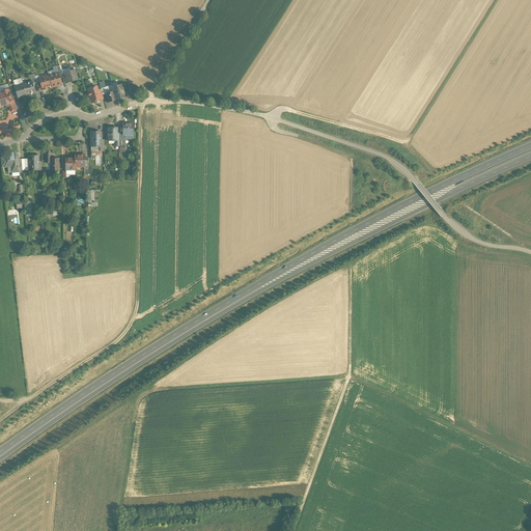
[(75,71),(65,73),(68,83),(78,80),(75,71)]
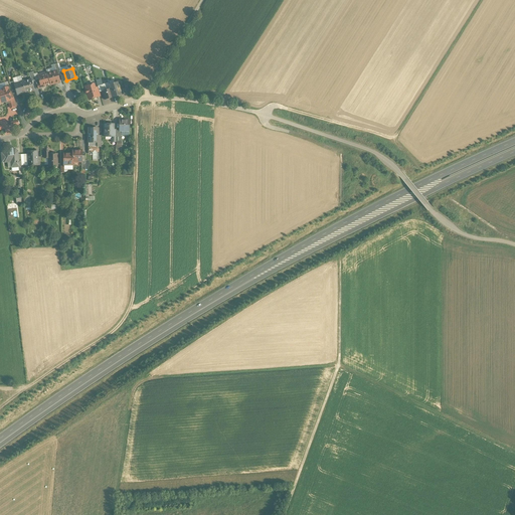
[(56,71),(47,74),(49,83),(50,84),(59,82),(57,74),(56,71)]
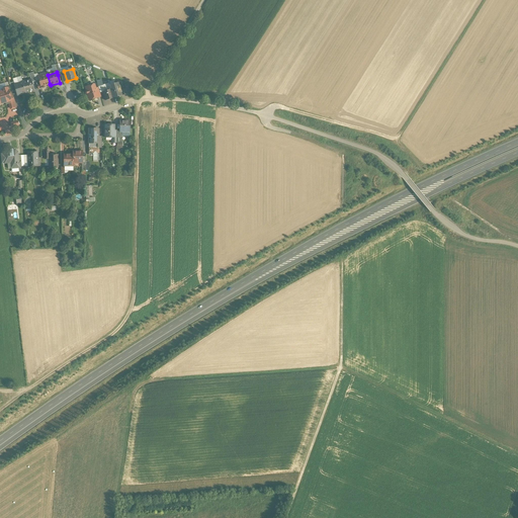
[(48,75),(37,78),(38,80),(40,87),(41,87),(50,84),(48,75)]
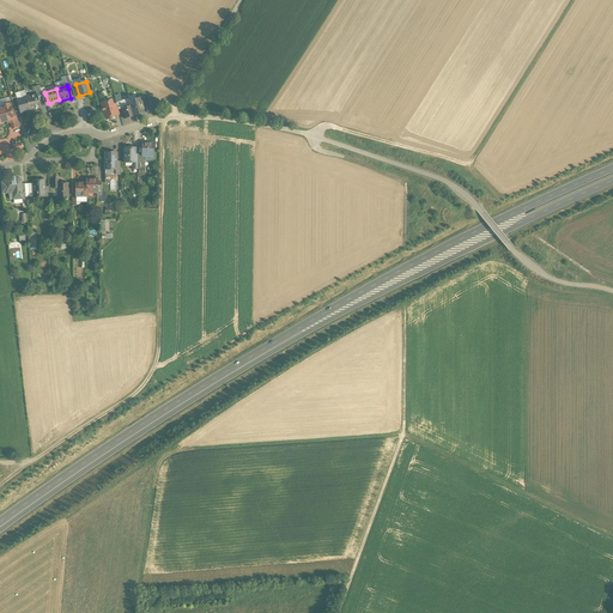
[(37,95),(28,98),(30,109),(35,108),(35,109),(38,108),(38,107),(41,107),(38,98),(37,95)]
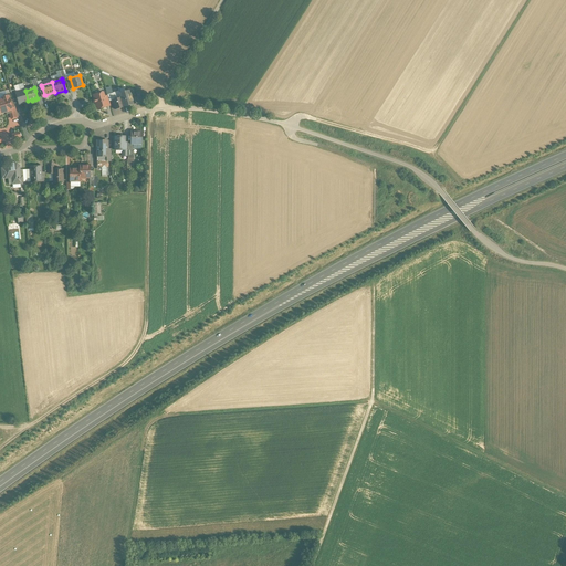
[(17,93),(18,100),(20,104),(28,102),(28,101),(25,91),(17,93)]
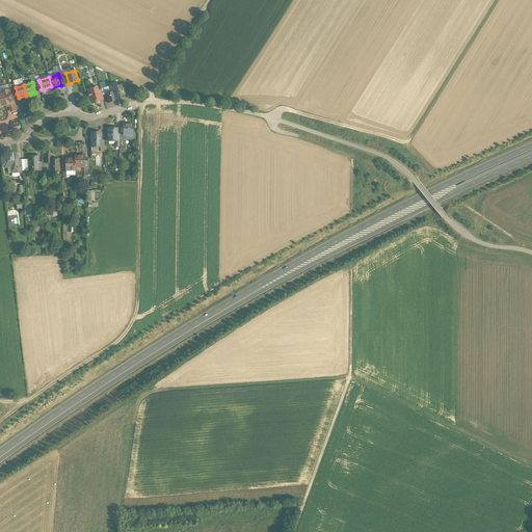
[(121,85),(113,87),(112,86),(114,92),(116,101),(125,99),(124,96),(125,96),(123,88),(122,88),(121,85)]
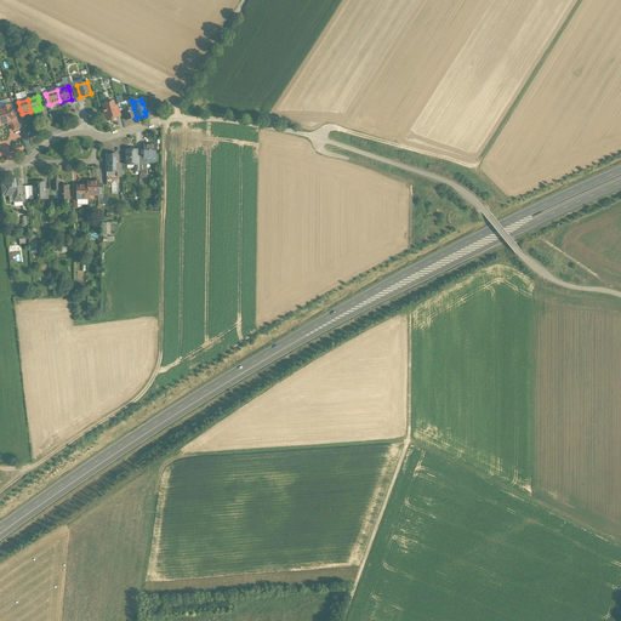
[(131,101),(121,103),(124,110),(134,108),(131,101)]
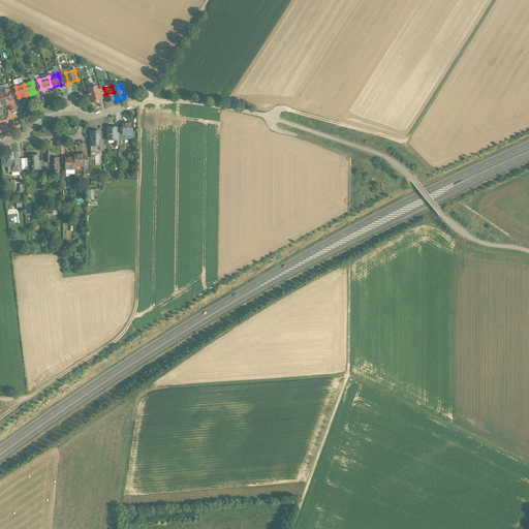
[(96,87),(92,88),(93,89),(88,91),(89,92),(88,92),(87,94),(88,96),(89,97),(90,97),(91,101),(98,99),(99,100),(103,99),(102,95),(100,90),(97,91),(96,87)]
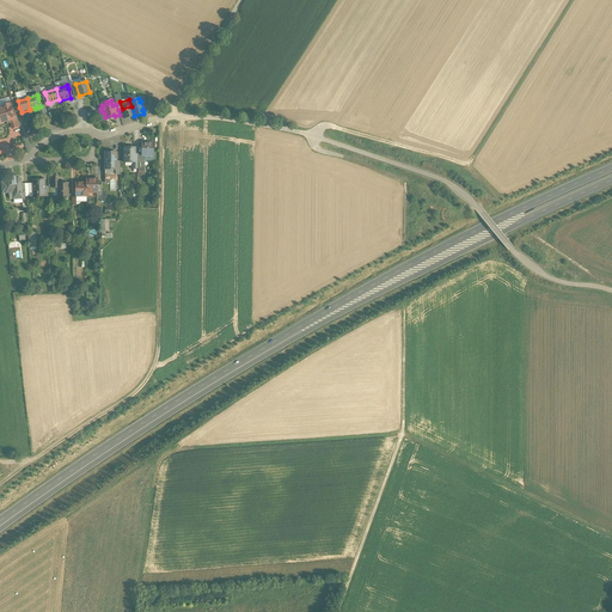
[(2,108),(0,109),(0,122),(0,123),(10,121),(13,120),(13,117),(10,104),(6,103),(4,104),(2,106),(2,108)]
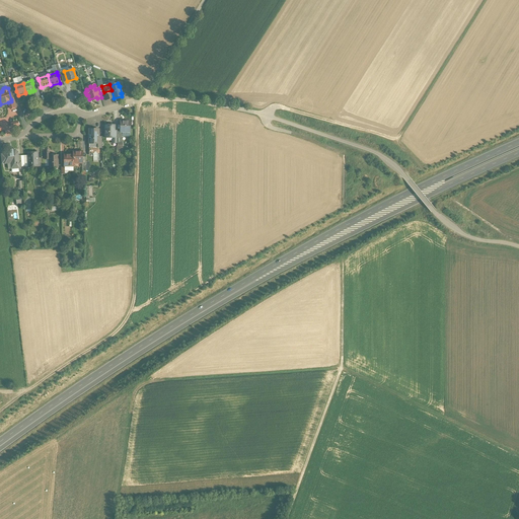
[(112,90),(103,92),(105,101),(114,98),(112,90)]
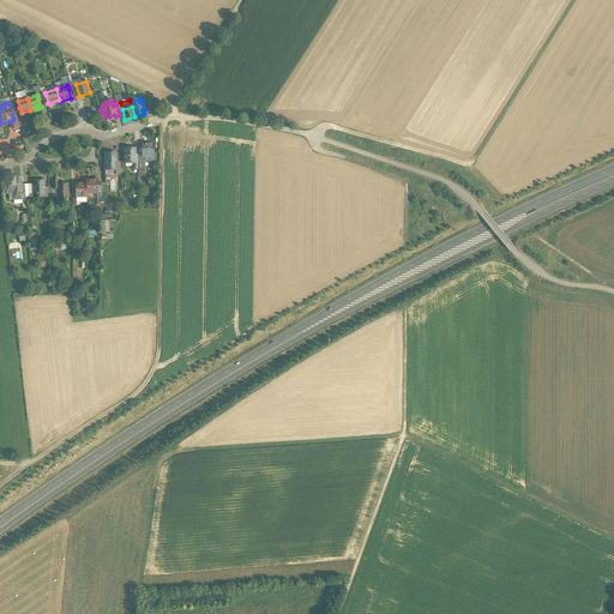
[(17,116),(13,118),(13,120),(10,121),(11,121),(13,130),(19,127),(17,116)]
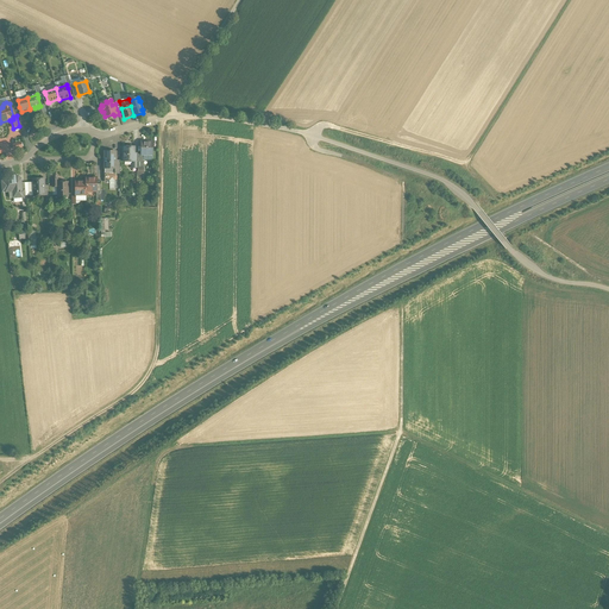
[(152,143),(142,142),(142,155),(142,156),(143,156),(152,156),(152,143)]
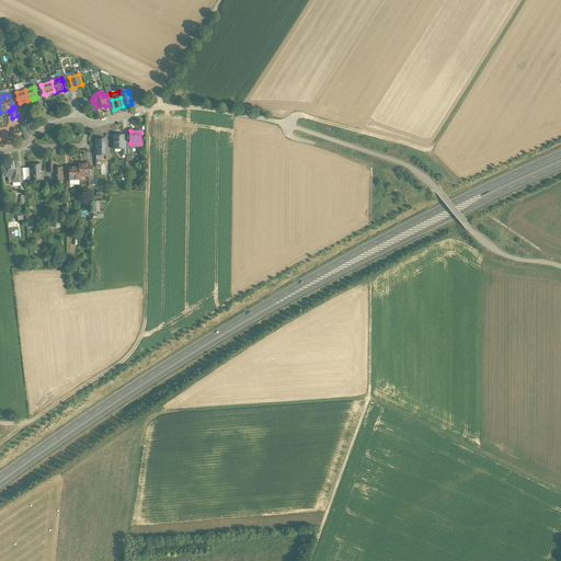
[(124,136),(114,136),(114,149),(122,149),(124,149),(124,142),(124,136)]
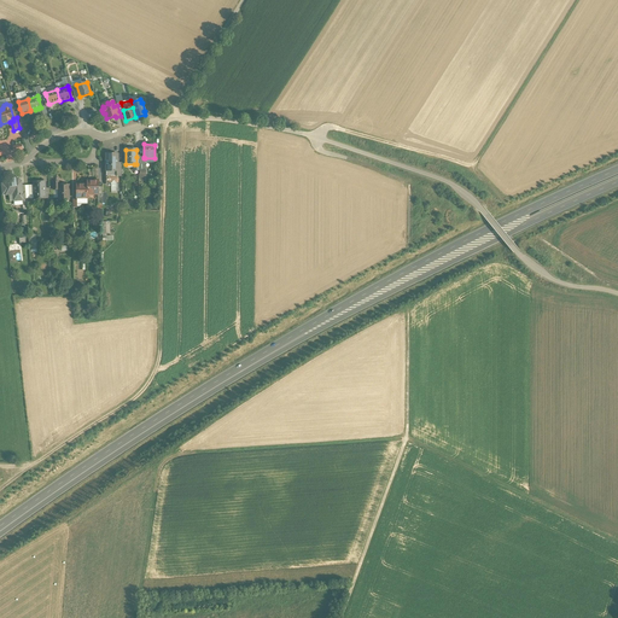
[(117,155),(106,155),(106,170),(117,172),(117,164),(117,155)]
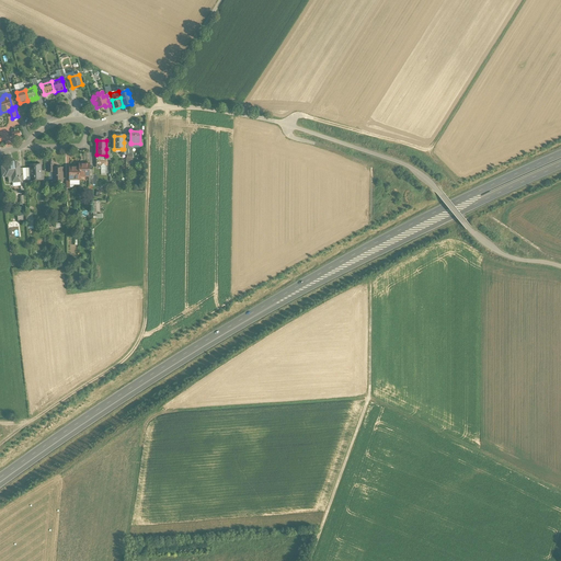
[(16,163),(14,163),(13,163),(11,164),(10,163),(7,164),(4,165),(4,168),(6,176),(10,176),(11,174),(13,174),(14,176),(12,179),(13,183),(21,182),(20,175),(19,165),(16,163)]
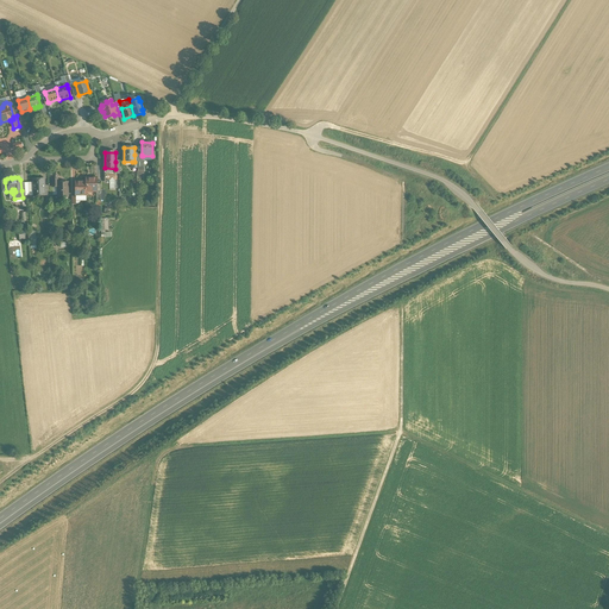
[(96,177),(86,177),(86,181),(86,192),(96,192),(96,177)]
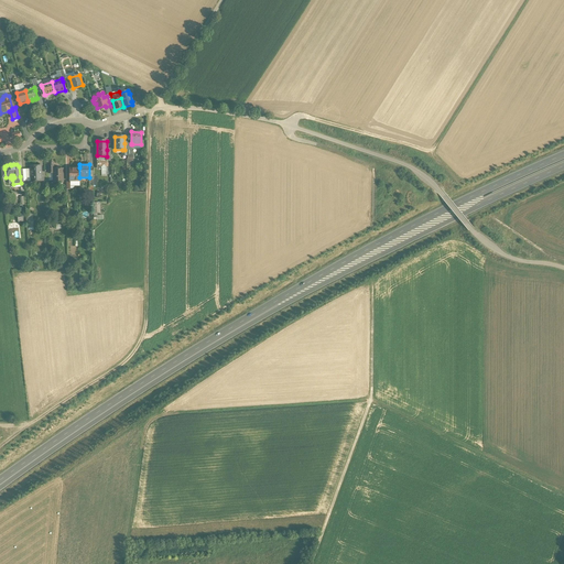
[(39,166),(31,166),(32,182),(42,182),(41,172),(41,166),(40,166),(40,165),(39,165),(39,166)]
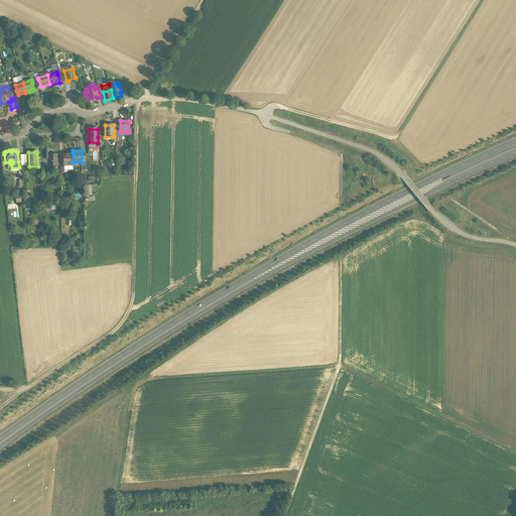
[(73,153),(65,153),(65,165),(73,165),(73,162),(73,153)]
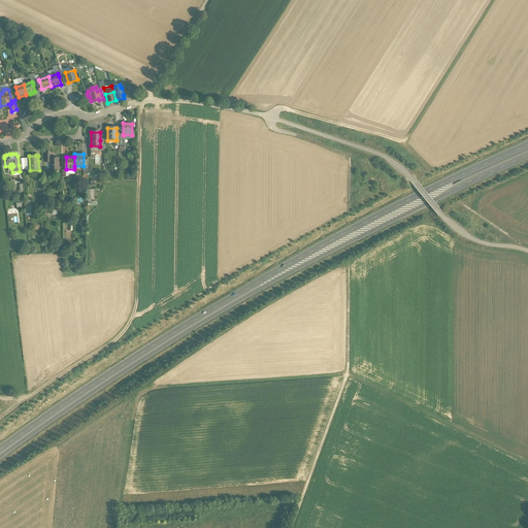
[(59,158),(56,158),(56,159),(54,159),(54,158),(51,158),(51,162),(50,162),(51,170),(59,170),(59,158)]
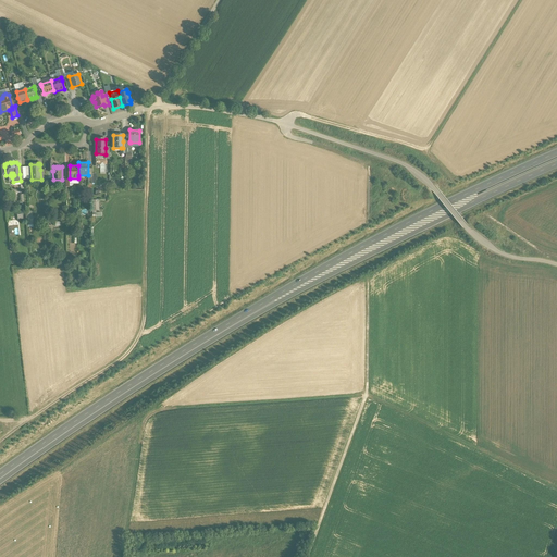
[(93,217),(102,217),(102,212),(96,212),(96,210),(99,210),(99,200),(90,200),(90,209),(93,209),(93,217)]
